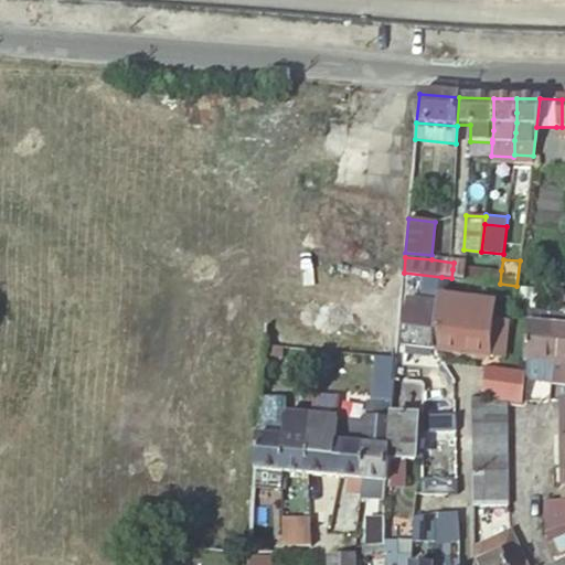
[(452,269),(451,278),(469,280),(483,281),(484,268),(467,267),(466,270),(452,269)]
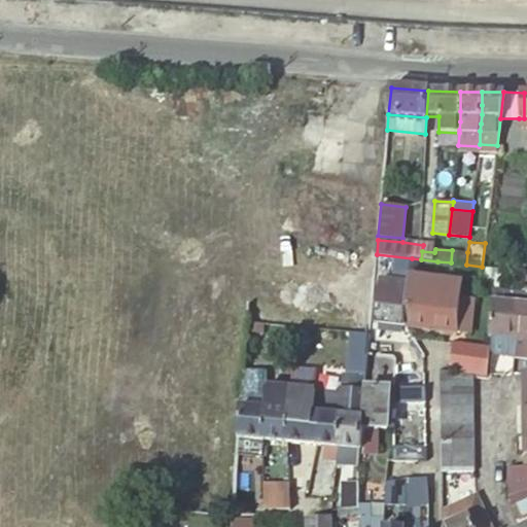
[(462,265),(466,265),(467,252),(452,250),(451,262),(462,265)]
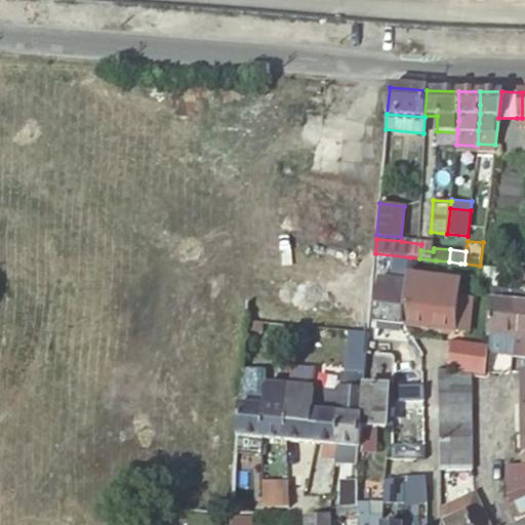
[(419,258),(410,257),(409,265),(408,273),(417,274),(419,258)]
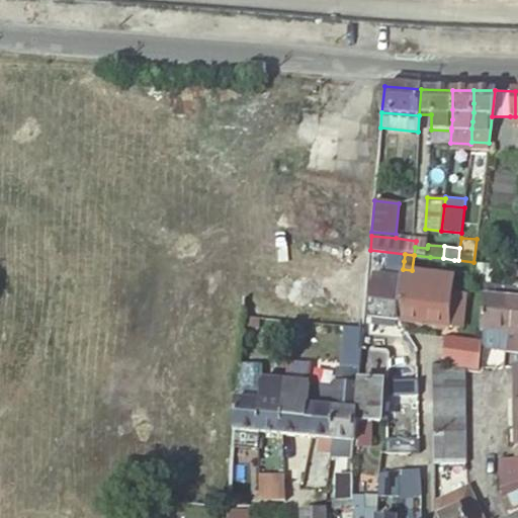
[(395,264),(369,261),(364,324),(384,326),(384,320),(399,321),(403,269),(404,261),(396,260),(395,264)]
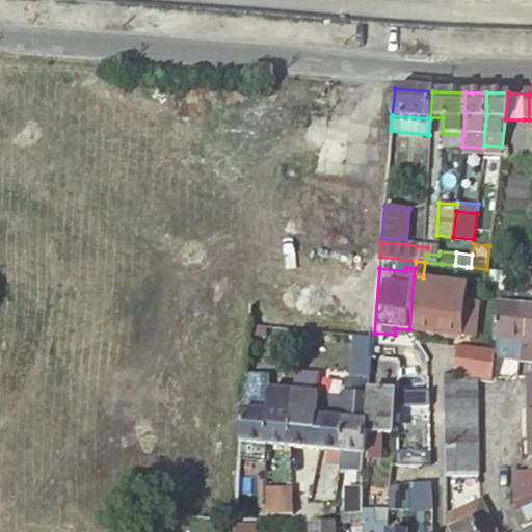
[(423,277),(414,276),(409,329),(434,333),(441,281),(423,277)]
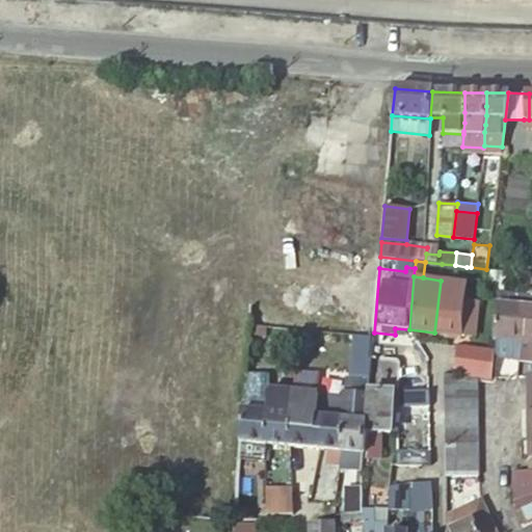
[(462,299),(464,284),(441,281),(434,333),(458,335),(462,299)]
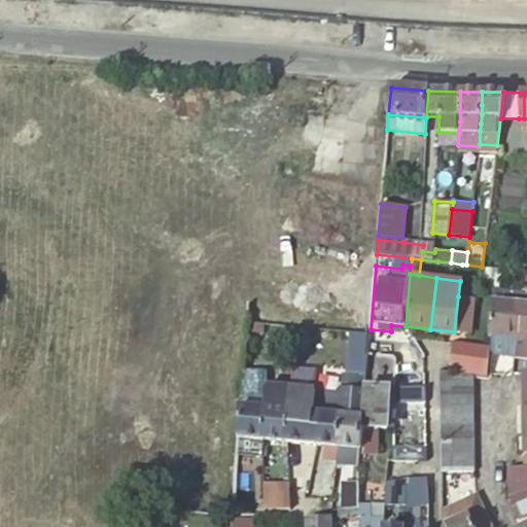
[(515,338),(519,304),(511,304),(513,291),(496,290),(492,336),(493,336),(495,336),(515,338)]
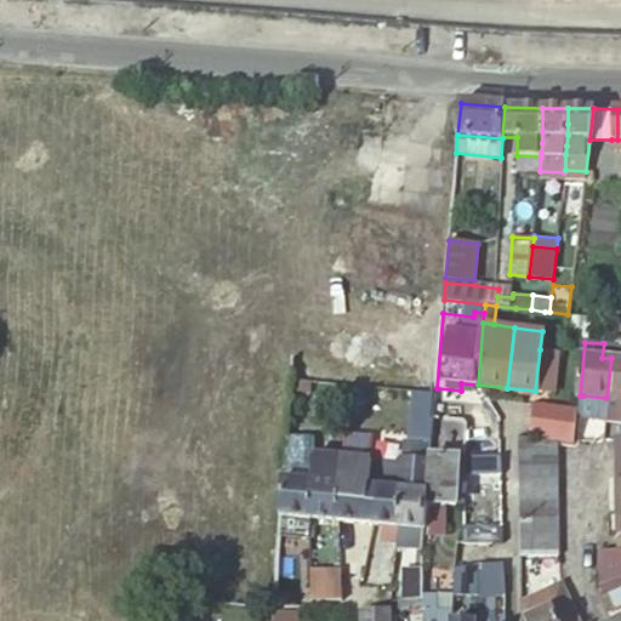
[(620,345),(620,346),(613,345),(611,358),(607,398),(620,399),(620,345)]
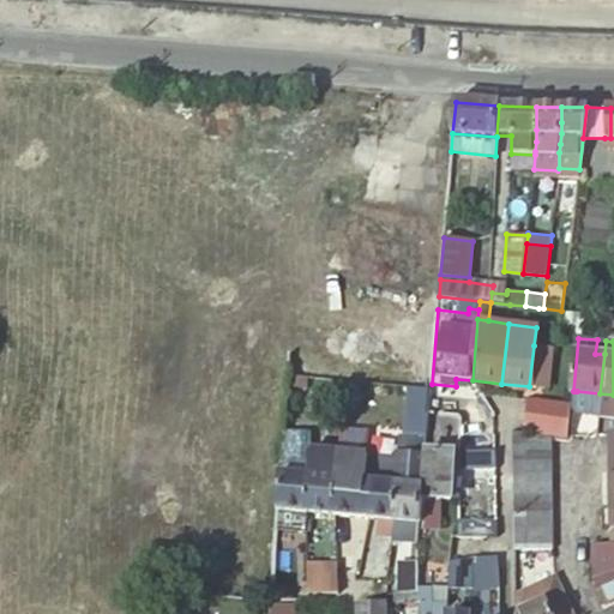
[(553,348),(534,345),(529,386),(549,389),(553,348)]
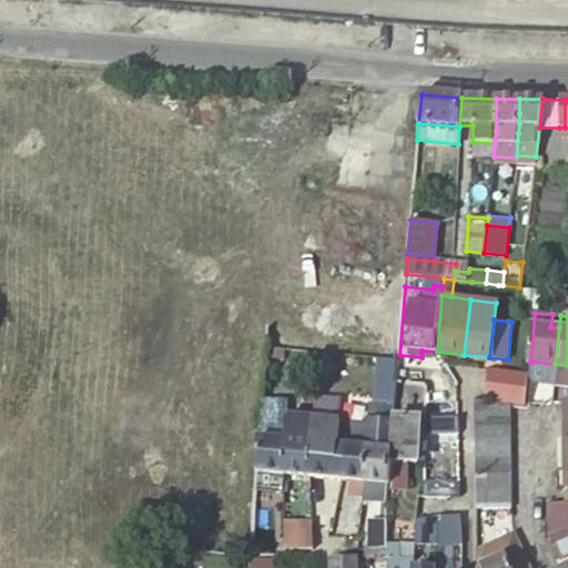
[(554,383),(555,364),(534,362),(533,382),(554,383)]
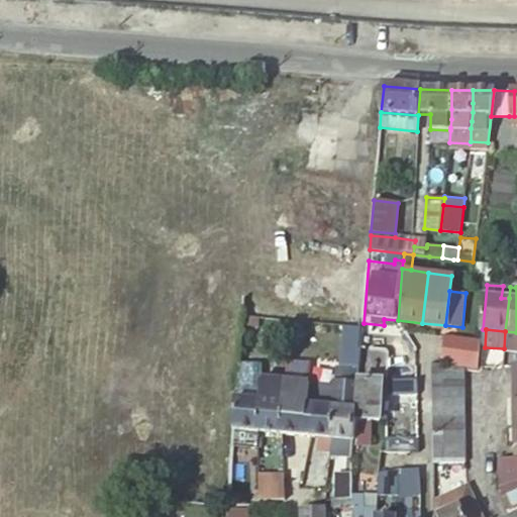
[(516,332),(505,331),(504,348),(516,349),(516,332)]
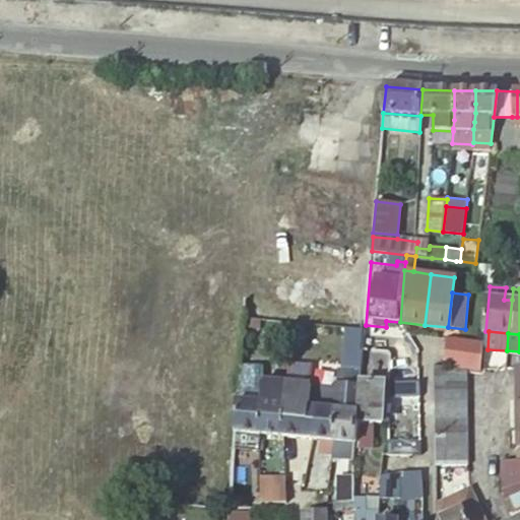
[(481,342),(446,339),(442,367),(467,371),(478,372),(481,342)]
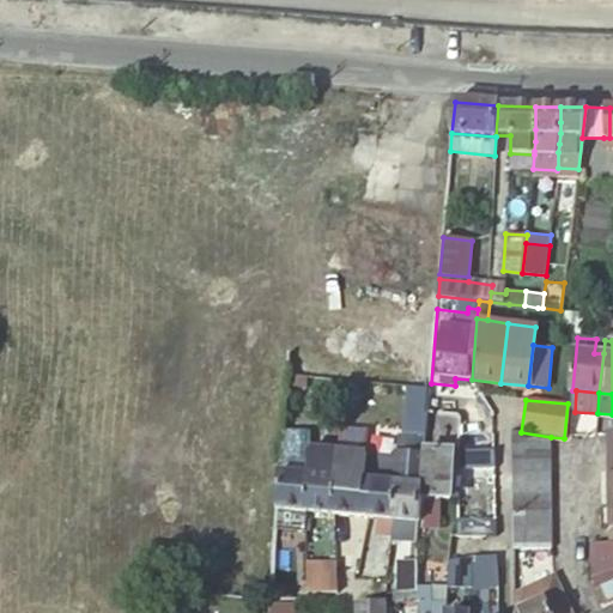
[(428,426),(429,411),(411,410),(408,435),(400,435),(398,453),(425,455),(425,451),(428,426)]
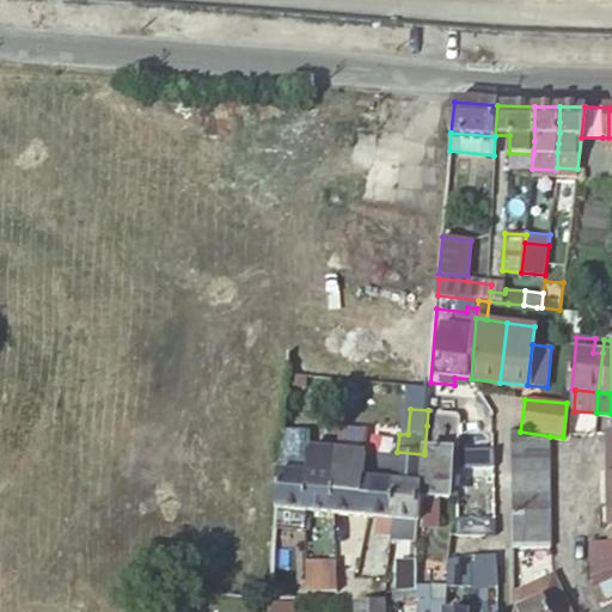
[(457,411),(428,410),(427,426),(456,427),(457,411)]
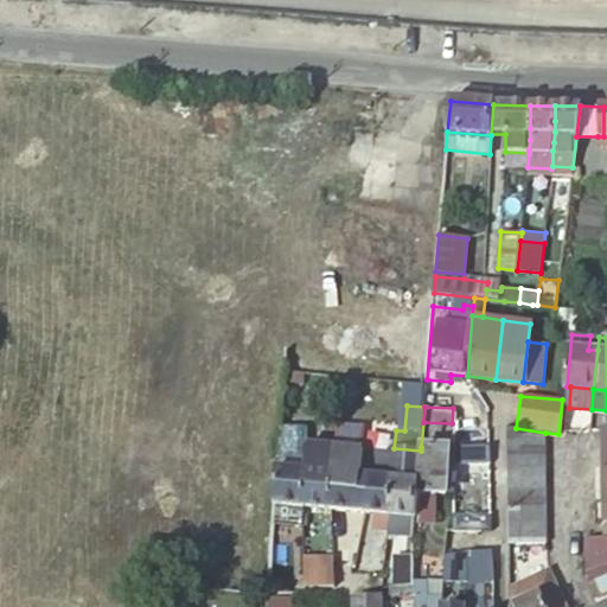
[(448,448),(449,448),(452,423),(423,422),(421,447),(448,448)]
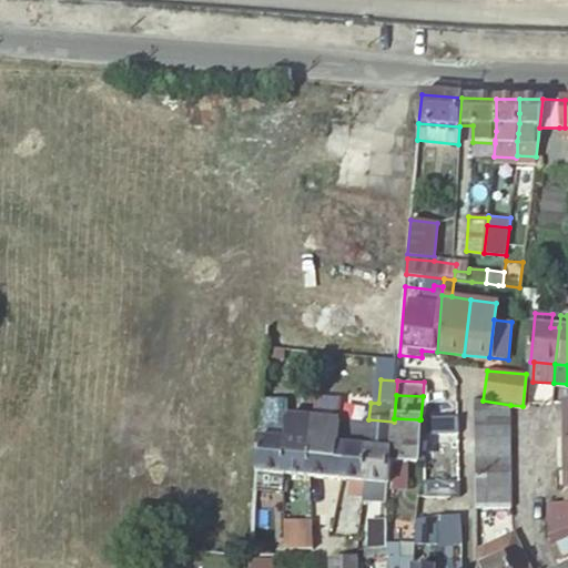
[(510,405),(483,401),(474,399),(474,423),(510,423),(510,405)]
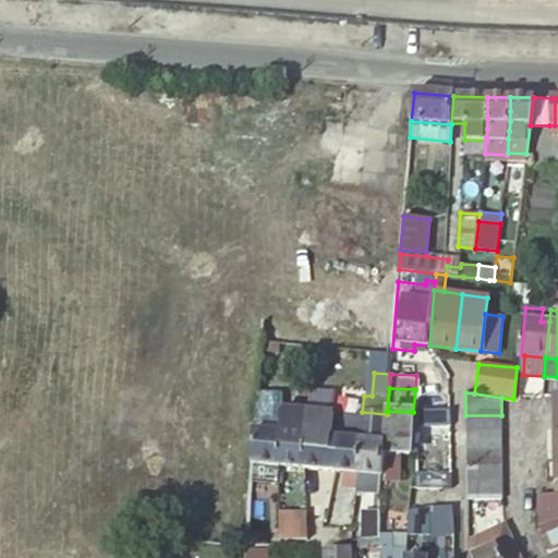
[(412,412),(387,411),(387,414),(386,433),(384,455),(409,456),(412,412)]
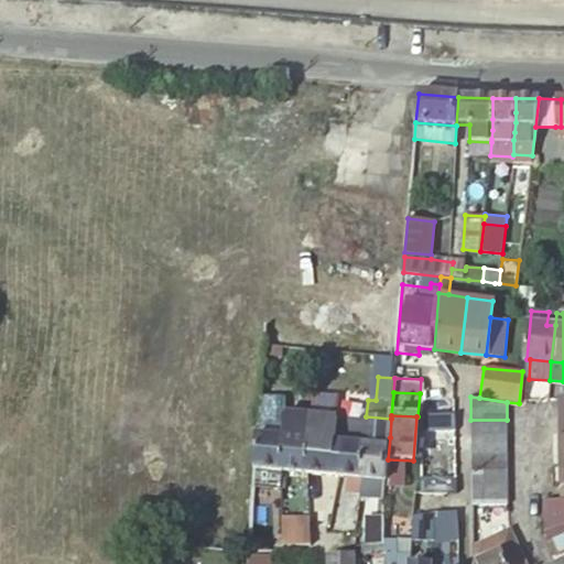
[(455,431),(455,415),(427,416),(427,432),(455,431)]
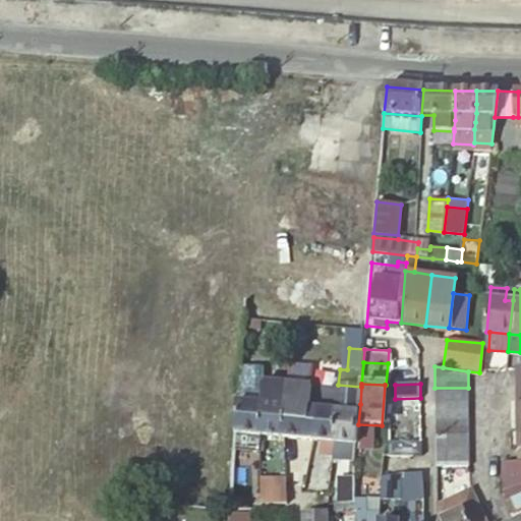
[(361,387),(338,385),(337,402),(360,404),(361,387)]
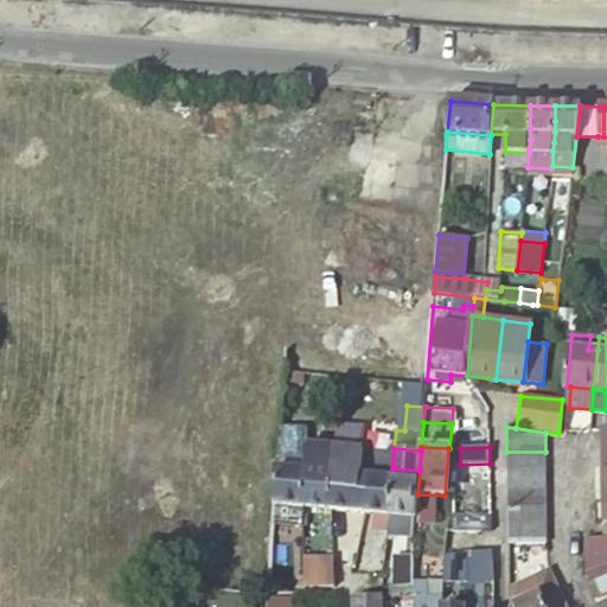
[(366,512),(370,478),(363,477),(364,452),(356,451),(355,460),(339,459),(339,467),(331,466),(331,474),(333,474),(330,509),(331,510),(365,512),(366,512)]
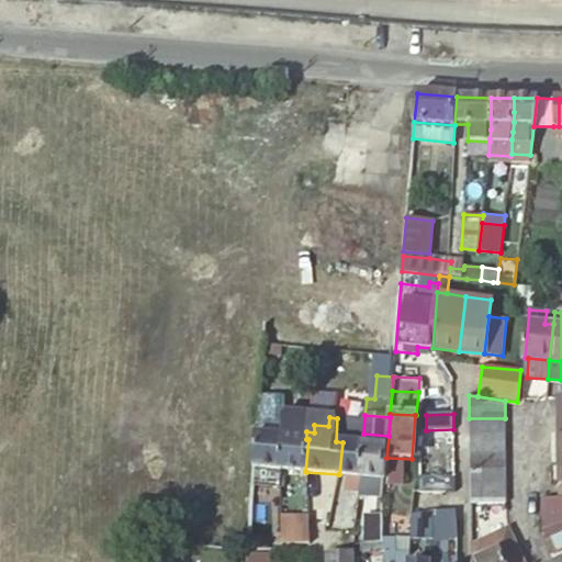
[(505,418),(469,418),(470,436),(506,436),(505,418)]
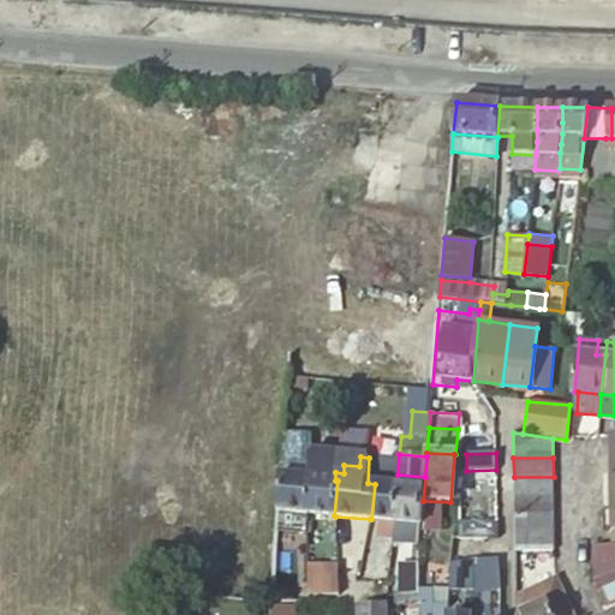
[(312,465),(284,463),(280,512),(309,514),(312,465)]
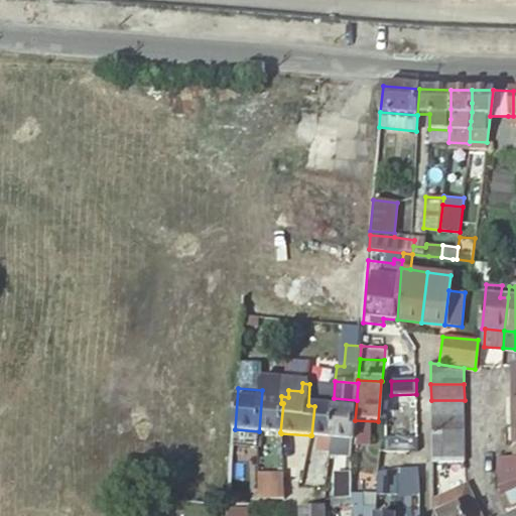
[(281,396),(282,392),(262,390),(259,431),(280,432),(283,403),(281,403),(281,396)]
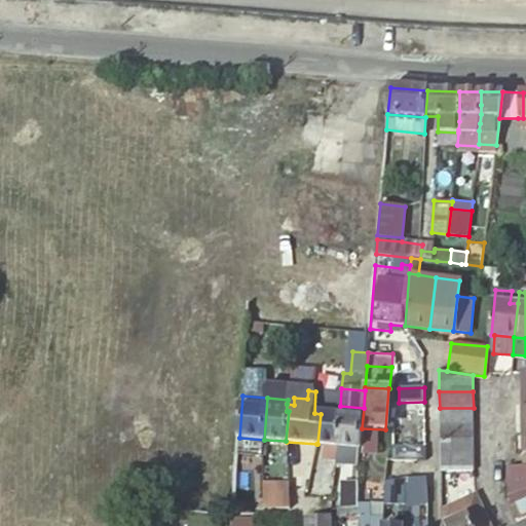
[(337,446),(340,406),(322,404),(321,414),(317,444),(325,445),(337,446)]
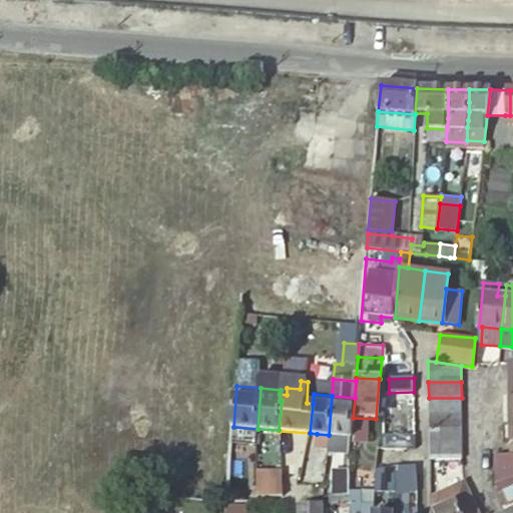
[(355,398),(332,396),(329,435),(328,449),(350,451),(350,450),(353,418),(355,398)]
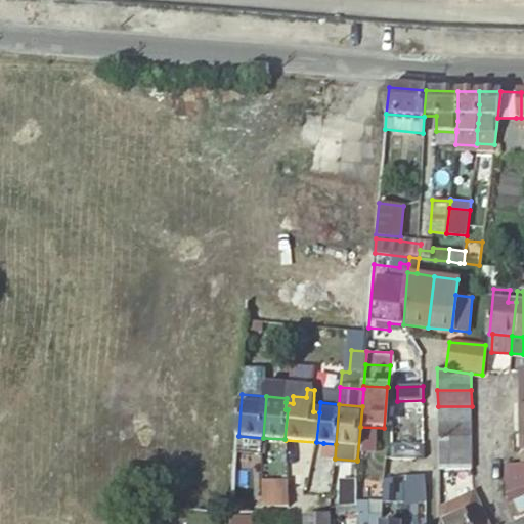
[(472,406),(438,406),(438,422),(472,422),(472,406)]
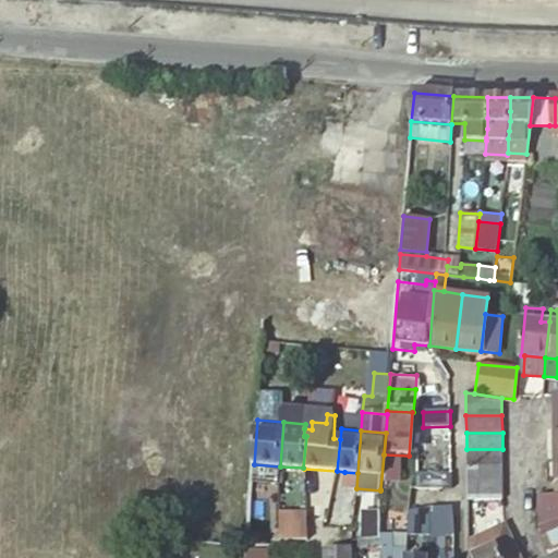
[(466,449),(466,466),(502,465),(502,449),(466,449)]
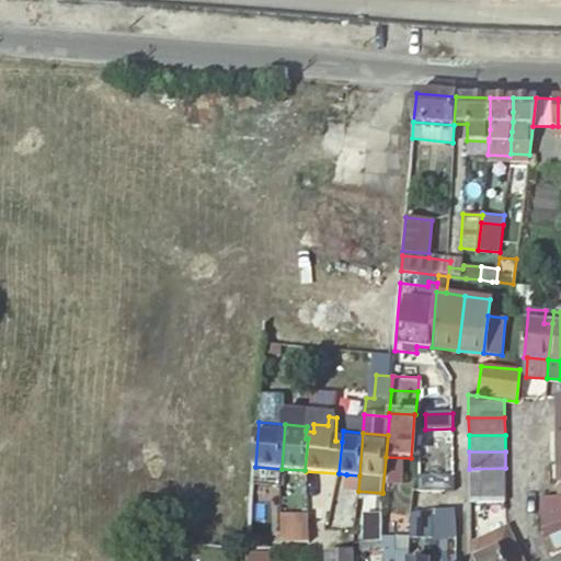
[(282,469),(255,467),(253,487),(279,488),(282,469)]
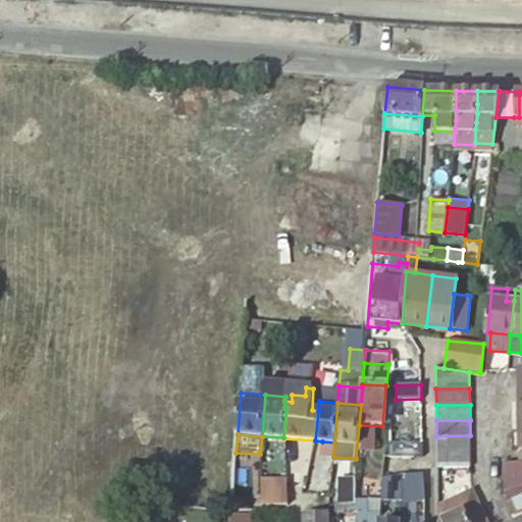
[(436,436),(437,468),(470,467),(470,435),(436,436)]
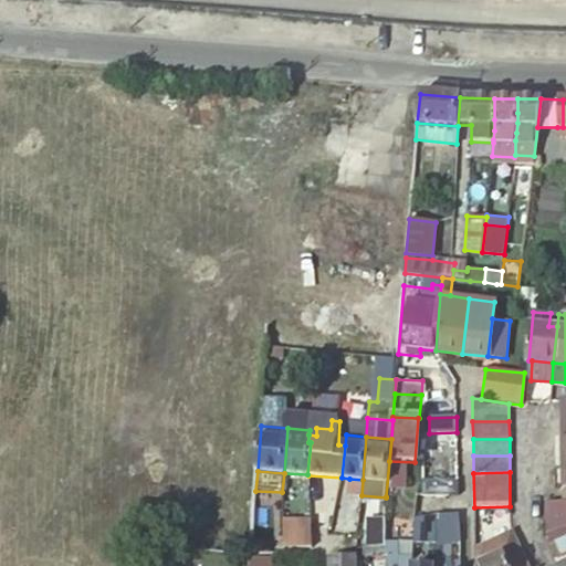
[(362,495),(363,480),(349,479),(348,494),(362,495)]
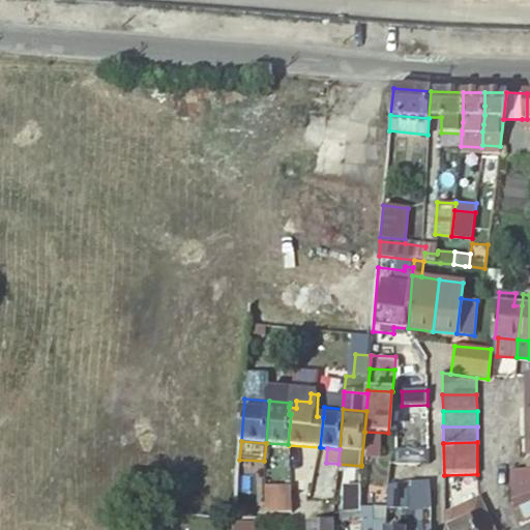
[(429,465),(429,449),(395,450),(396,465),(429,465)]
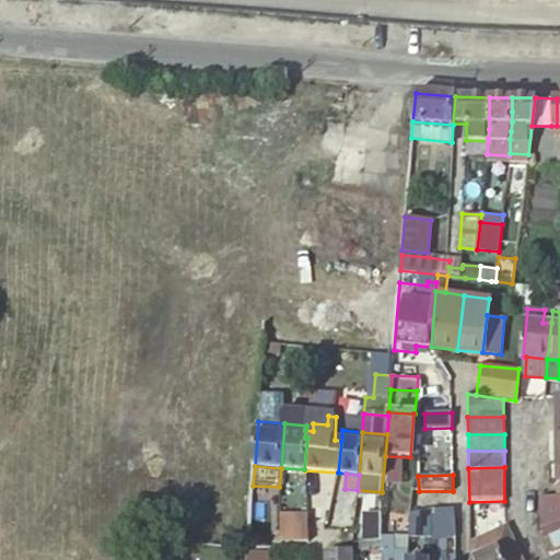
[(541,526),(552,555),(559,550),(559,494),(559,496),(541,496),(541,526)]
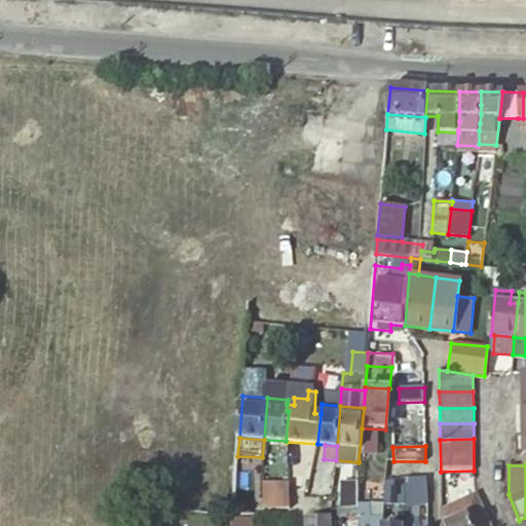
[(371,480),(358,479),(357,481),(355,494),(355,497),(355,500),(357,504),(358,516),(369,517),(371,485),(371,480)]
